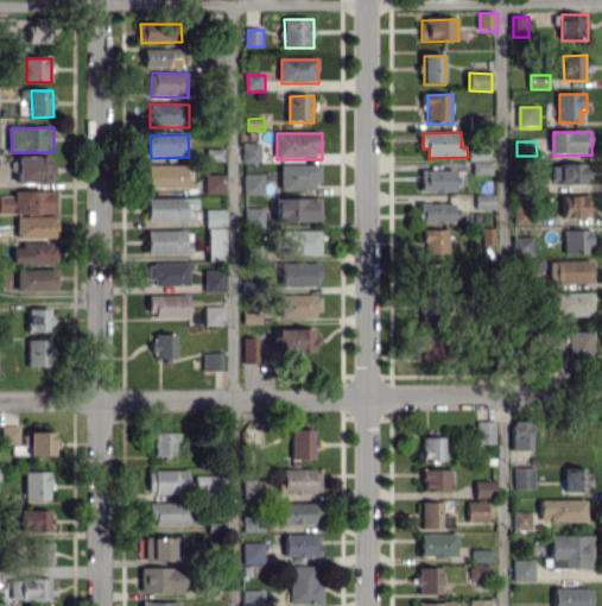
[(264,164),(264,144),(245,144),(245,164),(264,164)]
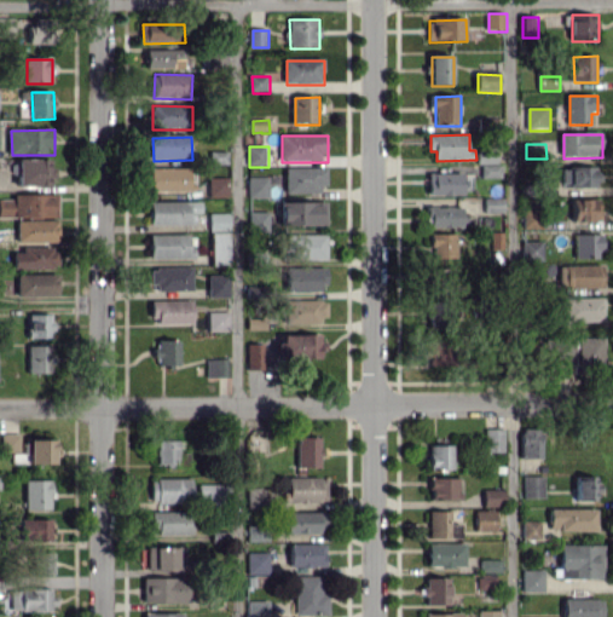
[(213,166),(230,166),(231,154),(213,153),(213,166)]
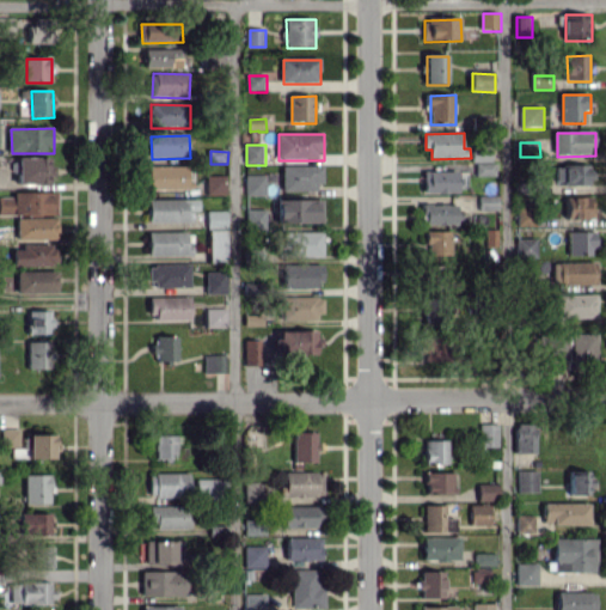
[(20,187),(56,187),(57,159),(20,158),(20,187)]
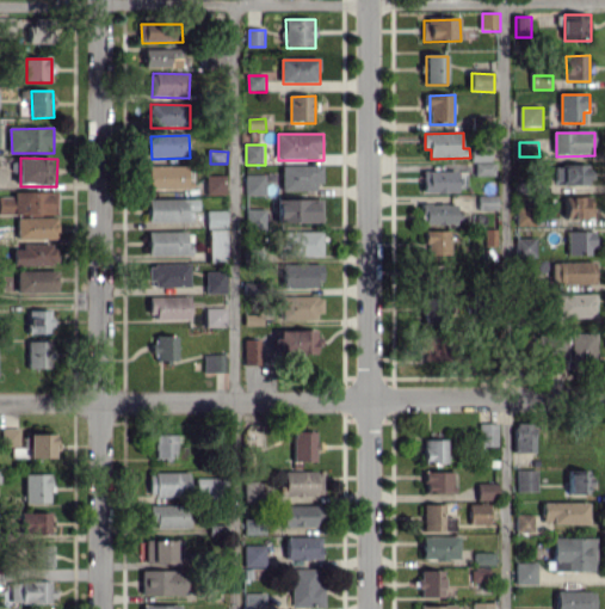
[(498,165),(480,165),(479,177),(497,177),(498,165)]
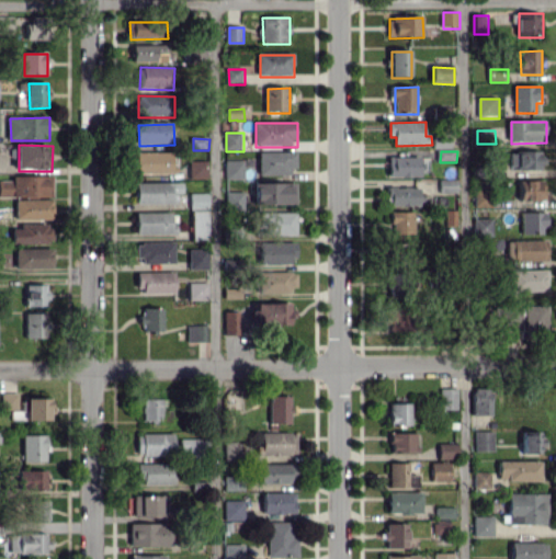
[(542,171),(542,153),(512,152),(512,170),(542,171)]
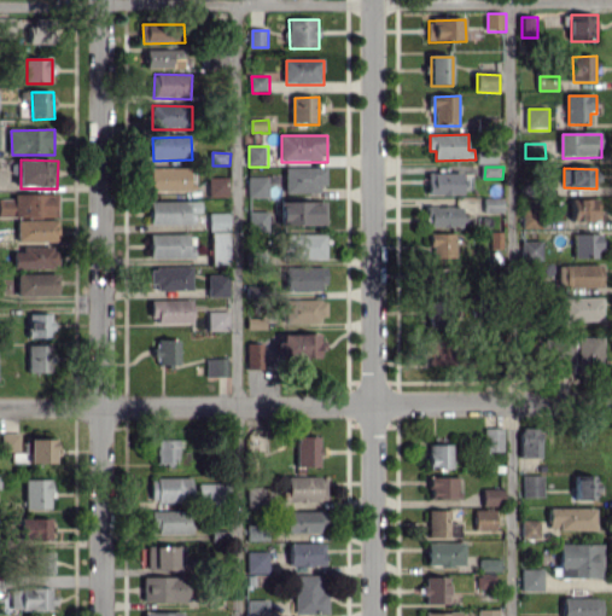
[(193,169),(152,170),(153,195),(194,193),(193,169)]
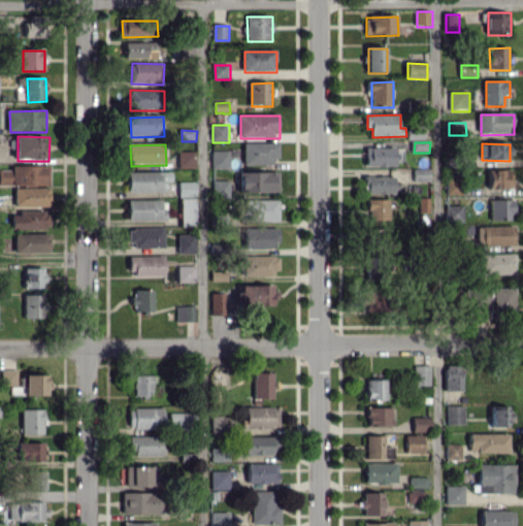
[(279,166),(279,144),(246,144),(246,167),(279,166)]
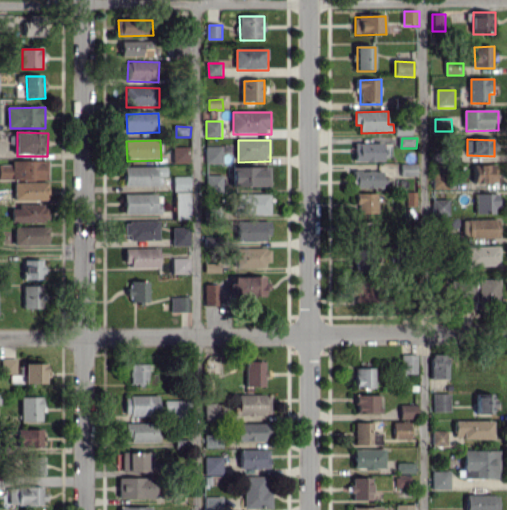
[(386,145),(357,144),(356,163),(385,163),(386,145)]
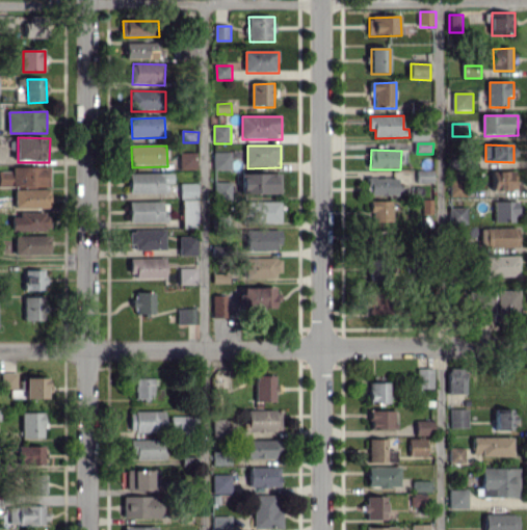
[(234,171),(234,153),(216,153),(216,171),(234,171)]
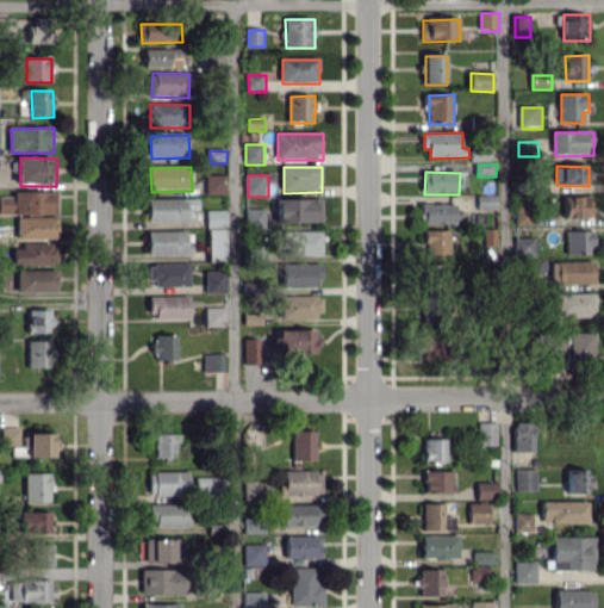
[(209,196),(228,196),(228,177),(209,177),(209,196)]
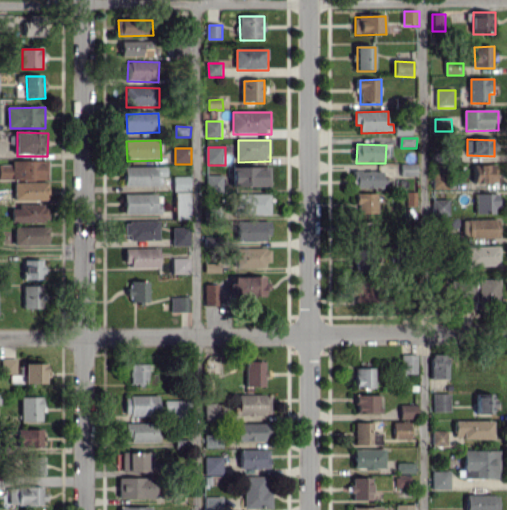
[(50,181),(50,162),(13,162),(13,166),(1,166),(1,181),(50,181)]
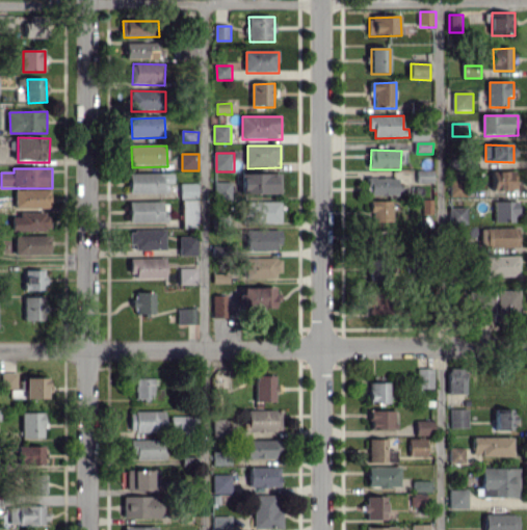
[(436,171),(420,171),(420,184),(436,184),(436,171)]
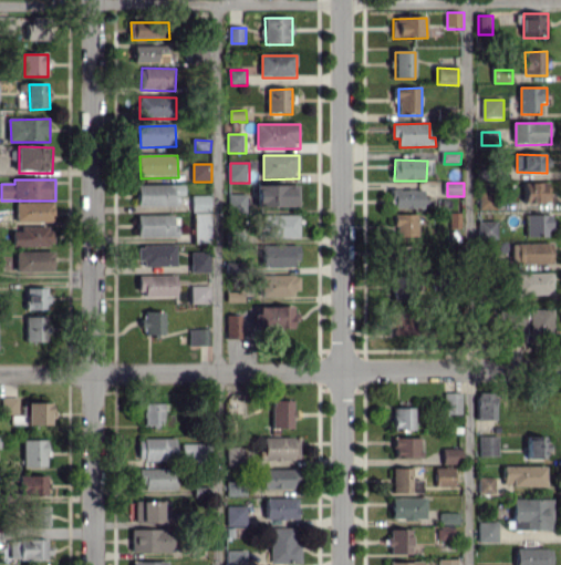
[(526,184),(527,204),(551,204),(551,184),(526,184)]
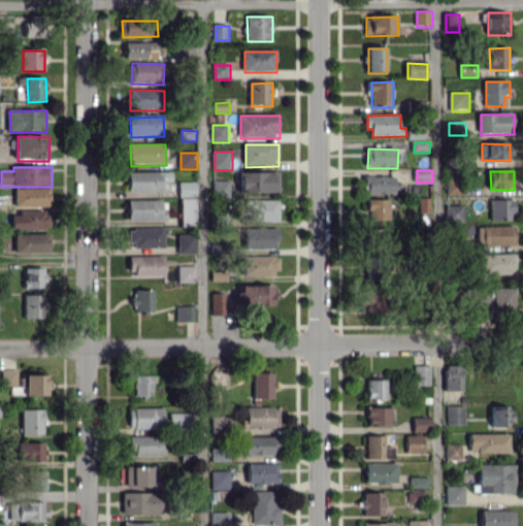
[(168,193),(168,184),(173,184),(173,173),(130,172),(130,193),(168,193)]
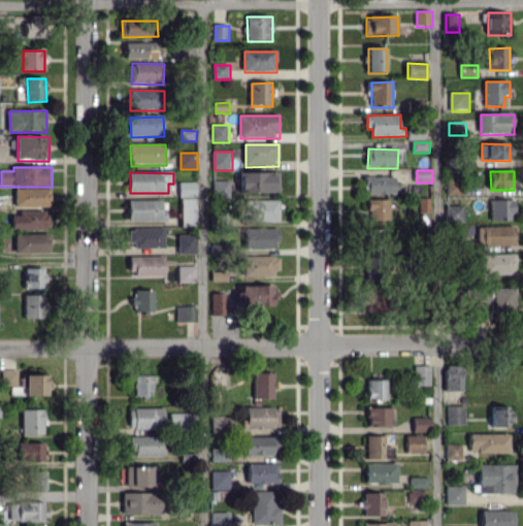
[(281,172),(240,173),(240,194),(281,193),(281,172)]
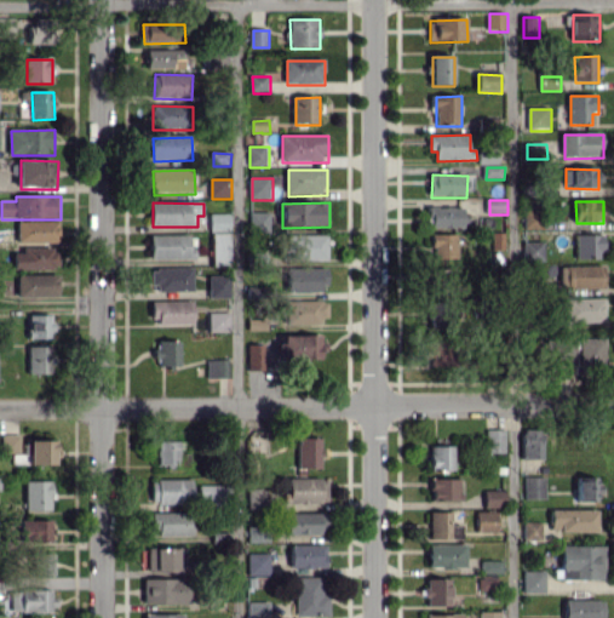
[(430,228),(466,229),(466,209),(431,209),(430,228)]
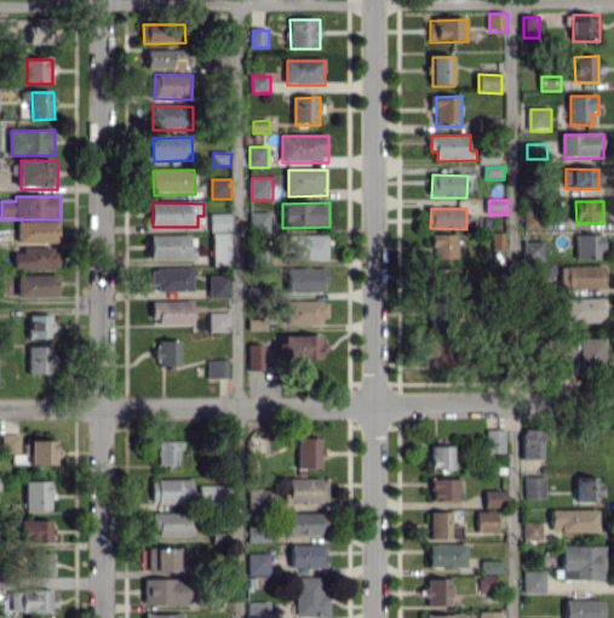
[(528,229),(544,230),(545,211),(528,211),(528,229)]
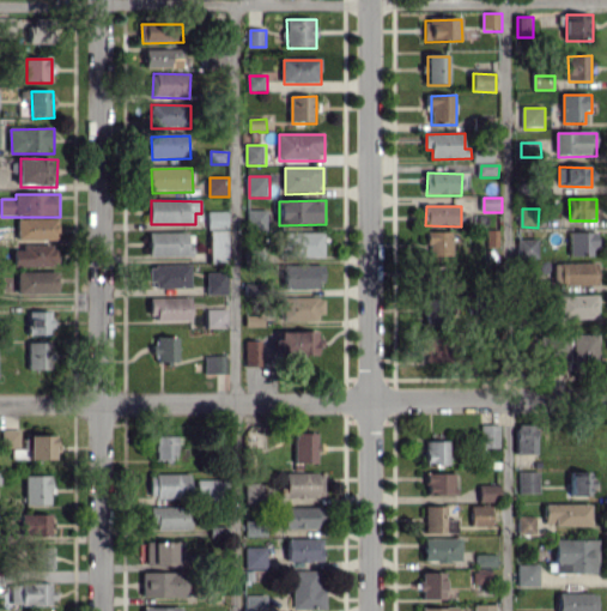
[(269,231),(271,212),(250,211),(249,230),(269,231)]
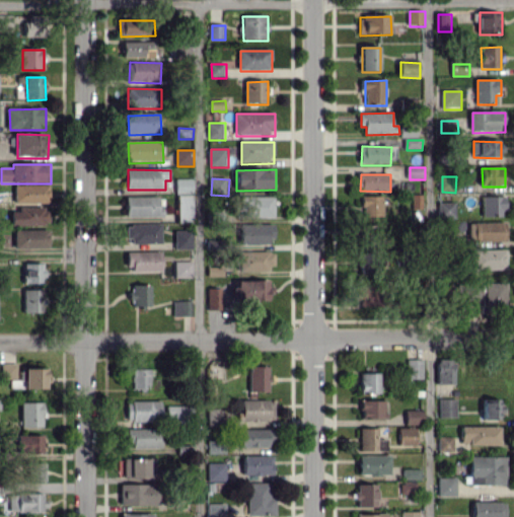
[(195,179),(177,180),(177,195),(195,194),(195,179)]
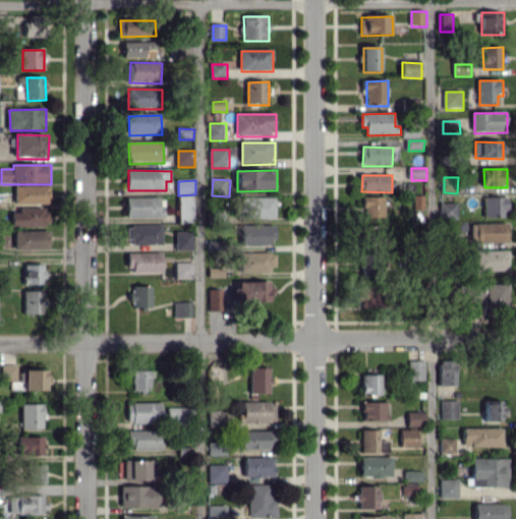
[(52,186),(18,186),(17,205),(52,206),(52,186)]
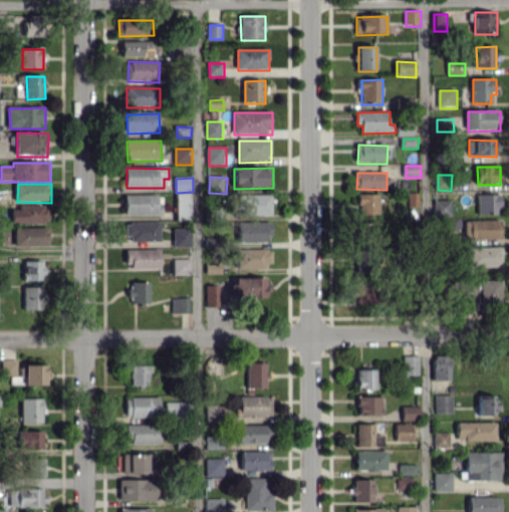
[(193,194),(178,195),(179,220),(193,220),(193,194)]
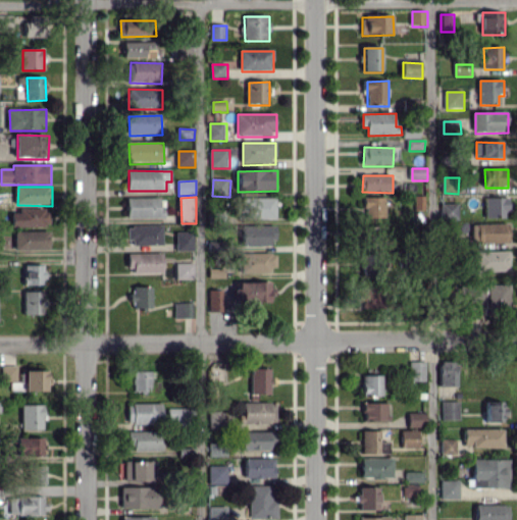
[(366,219),(392,219),(392,198),(366,199),(366,219)]
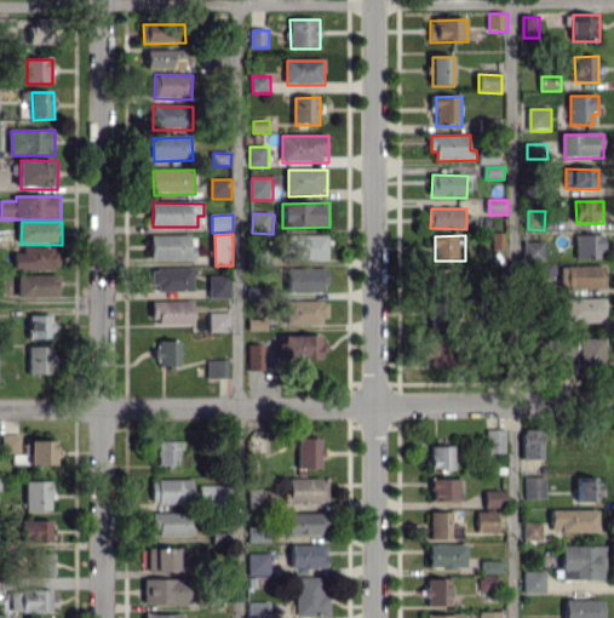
[(191,236),(153,236),(153,262),(198,261),(198,250),(193,250),(191,236)]
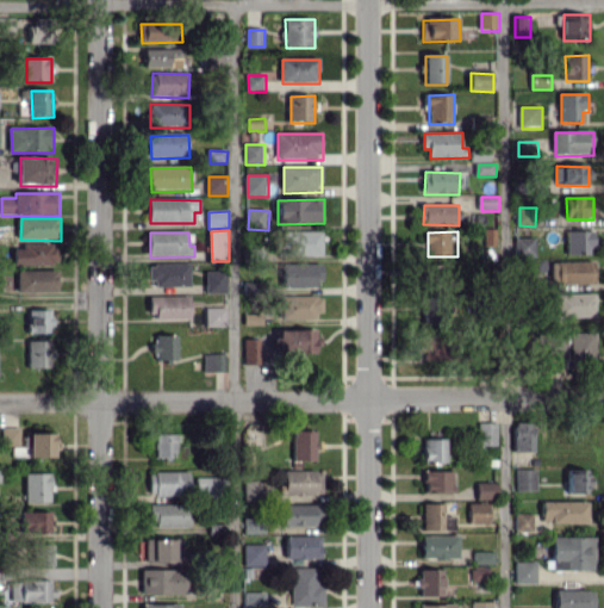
[(324,258),(324,233),(287,233),(287,256),(324,258)]
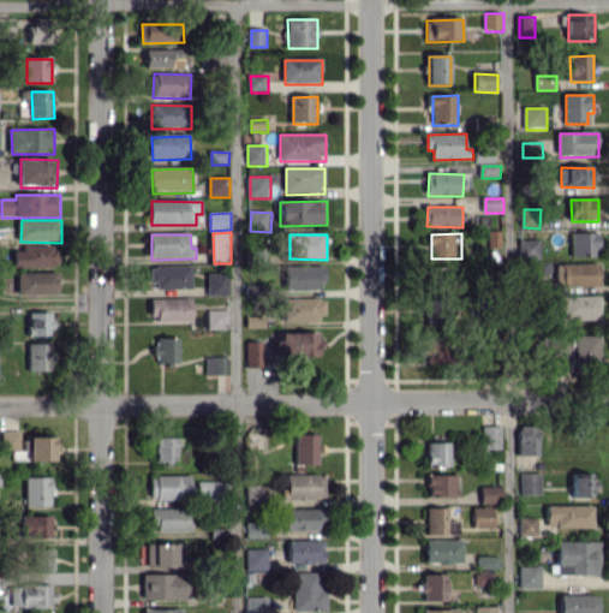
[(574,259),(599,259),(599,234),(573,234),(574,259)]
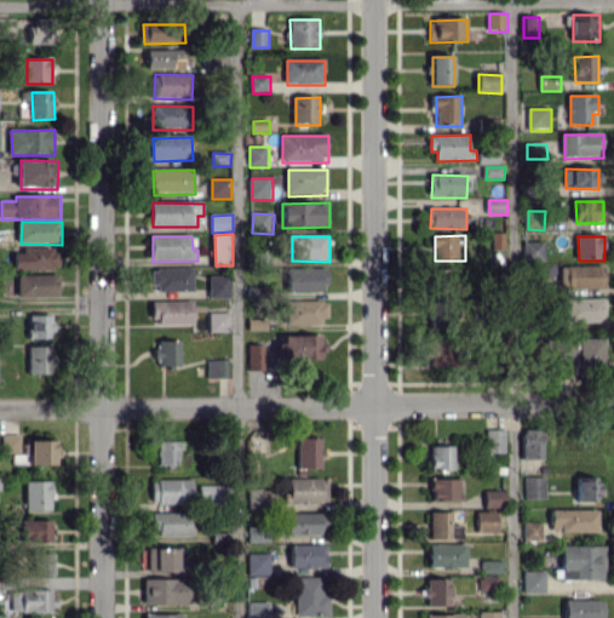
[(546,244),(528,242),(527,262),(546,263),(546,244)]
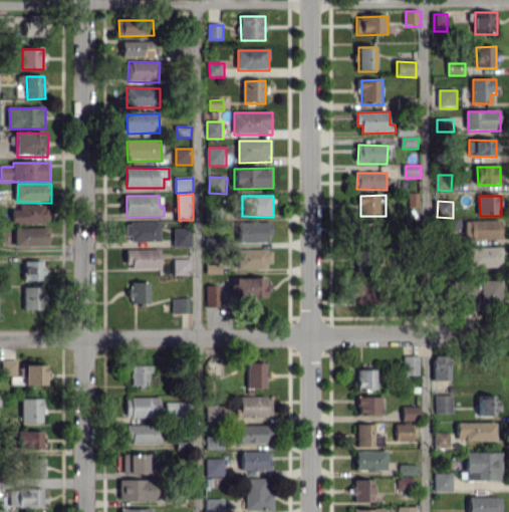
[(51,224),(51,208),(13,209),(13,225),(51,224)]
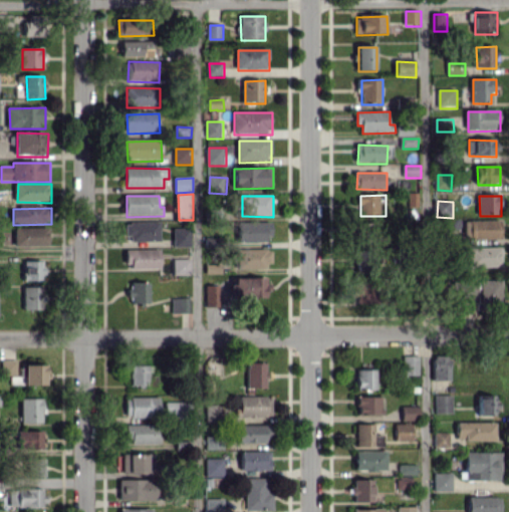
[(502,240),(503,222),(466,222),(466,240),(502,240)]
